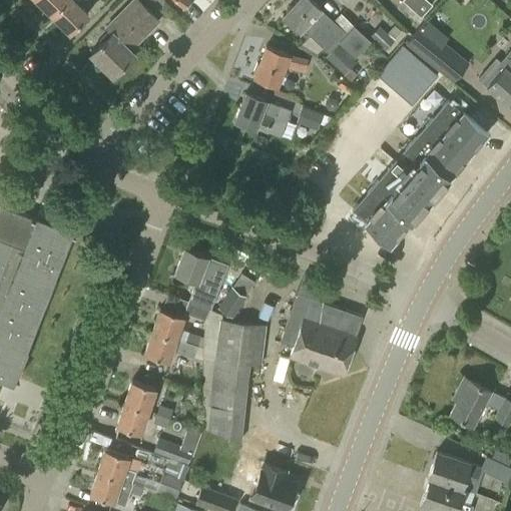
[(70,0),(36,0),(53,17),(70,0)]
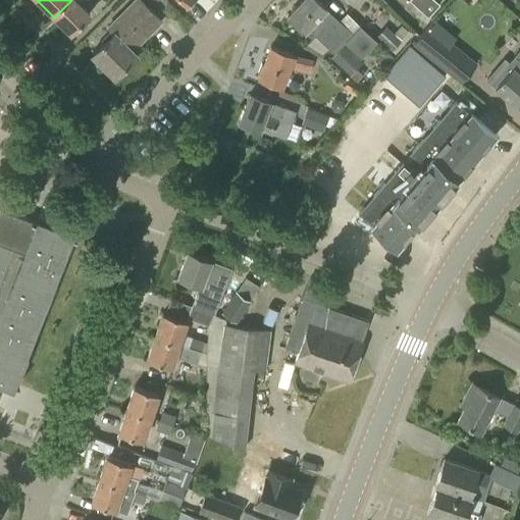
[(71,0),(54,17),(72,35),(92,16),(82,6),(88,0),(71,0)]
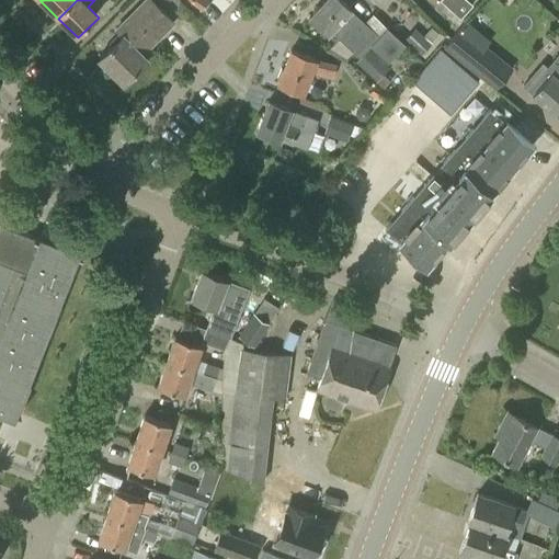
[(132,84),(140,75),(138,72),(150,60),(145,56),(177,24),(151,0),(148,0),(117,31),(123,36),(100,60),(125,84),(128,81),(132,84)]
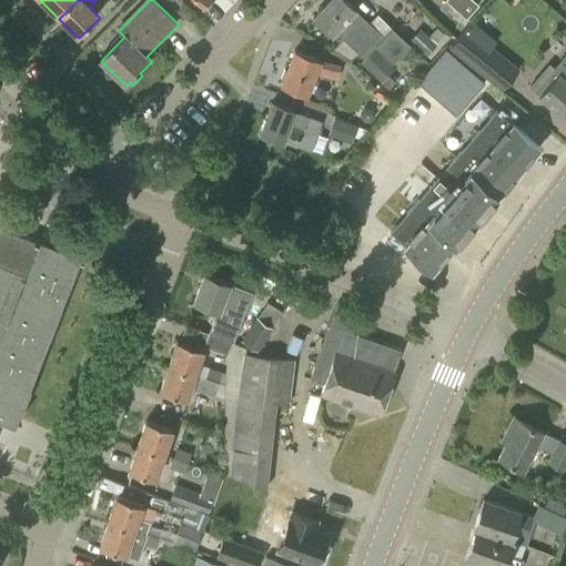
[(384,38),(356,12),(359,10),(347,0),(332,0),(314,20),(341,44),(344,41),(365,61),(362,64),(383,83),(396,69),(375,50),(376,49),(395,66),(412,47),(393,29),(384,38)]
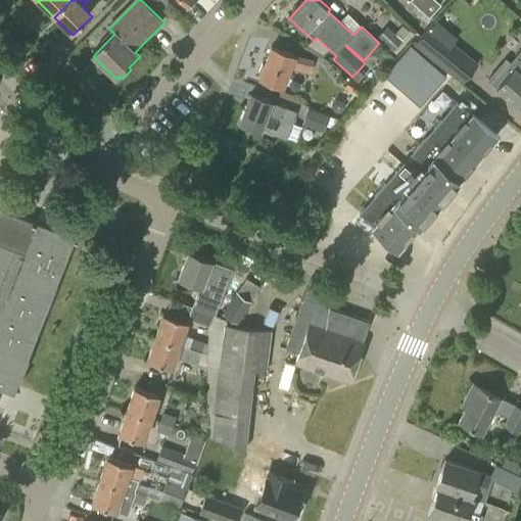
[(430,18),(441,6),(435,0),(413,0),(412,2),(430,18)]
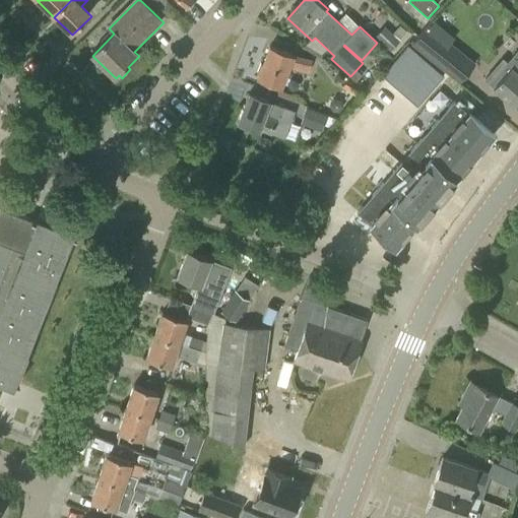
[(393,54),(409,35),(400,26),(394,35),(386,28),(377,39),(393,54)]
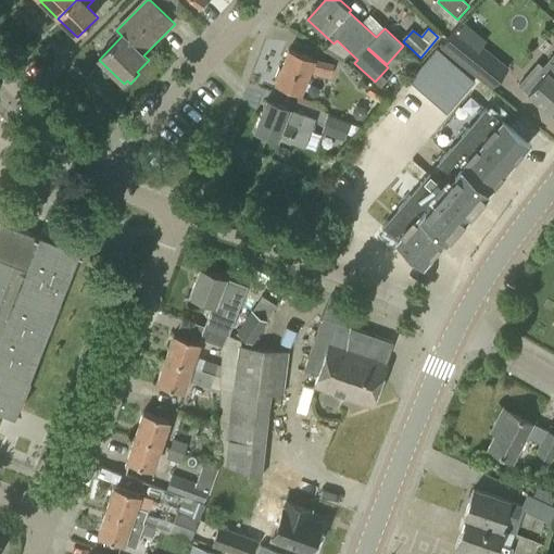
[(454,34),(442,49),(493,90),(511,68),(483,47),(478,53),(454,34)]
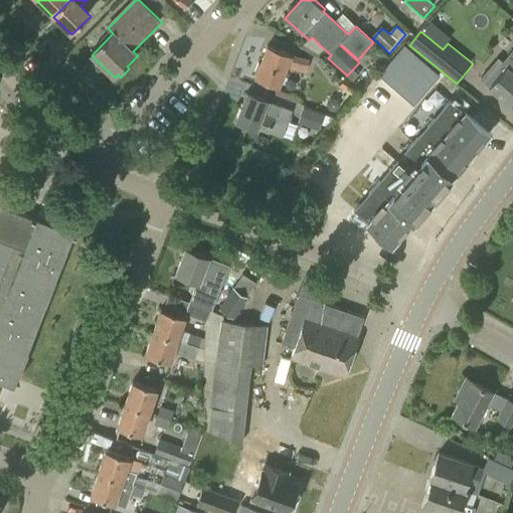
[(306,73),(310,59),(292,55),(270,46),(262,64),(260,64),(255,73),(258,74),(257,79),(279,89),(287,69),(306,73)]
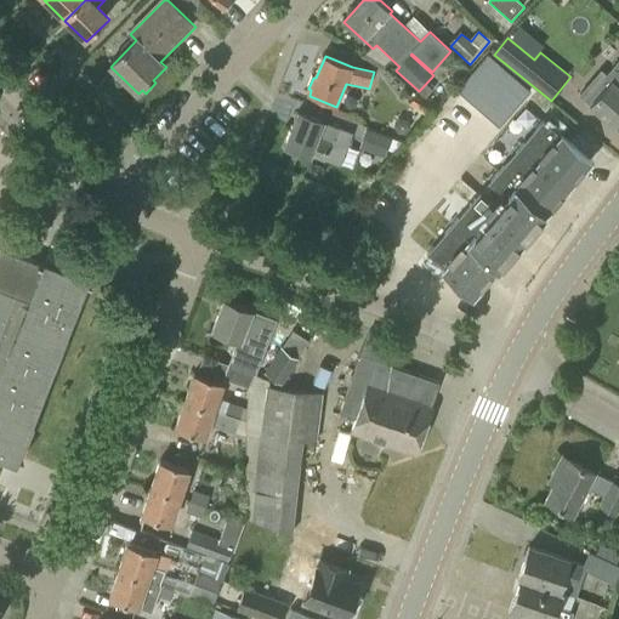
[(618,63),(608,75),(602,72),(580,97),(615,128),(618,124),(618,63)]
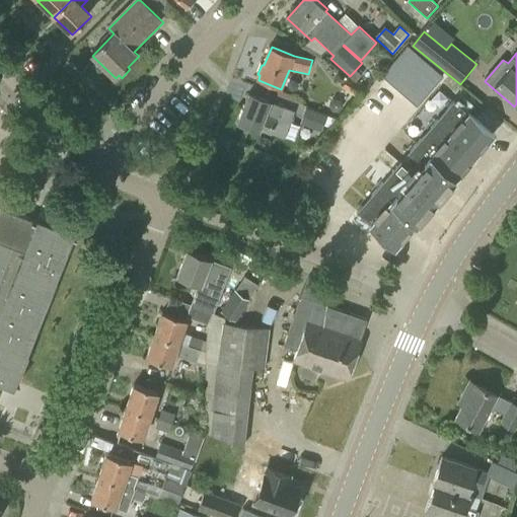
[(350,78),(343,88),(358,99),(365,89),(350,78)]
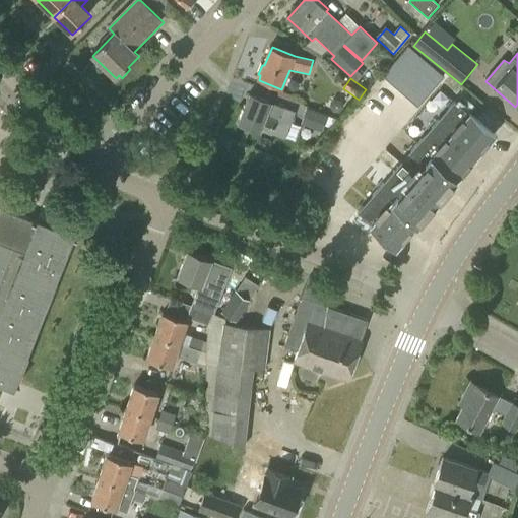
[(285,140),(296,113),(272,104),(272,103),(251,94),(239,124),(241,124),(240,128),(249,131),(250,128),(261,132),(261,131),(285,140)]
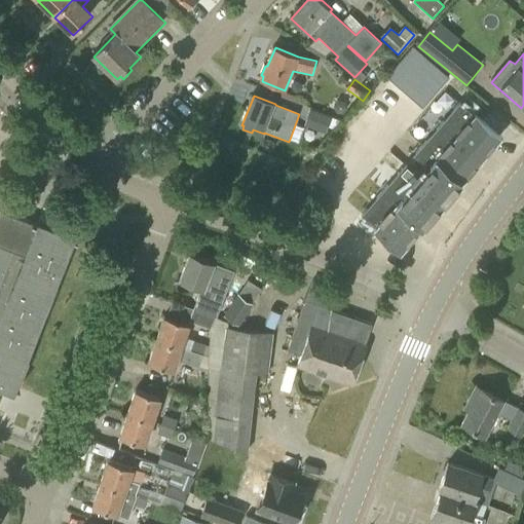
[(460,99),(360,214),(374,226),(373,228),(401,253),(423,227),(424,228),(465,181),(464,181),(503,137),(460,99)]
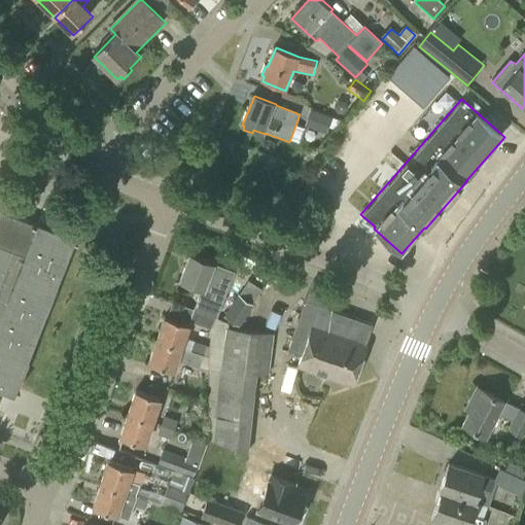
[(347,102),(340,101),(335,107),(338,114),(345,115),(350,109),(347,102)]
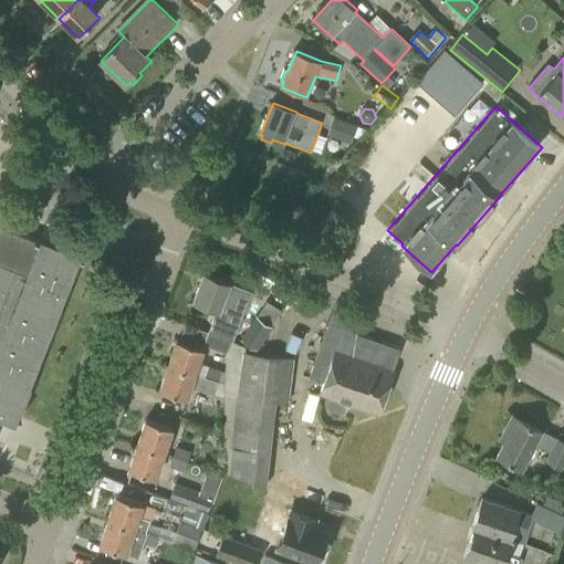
[(352,145),(358,127),(335,118),(329,136),(352,145)]
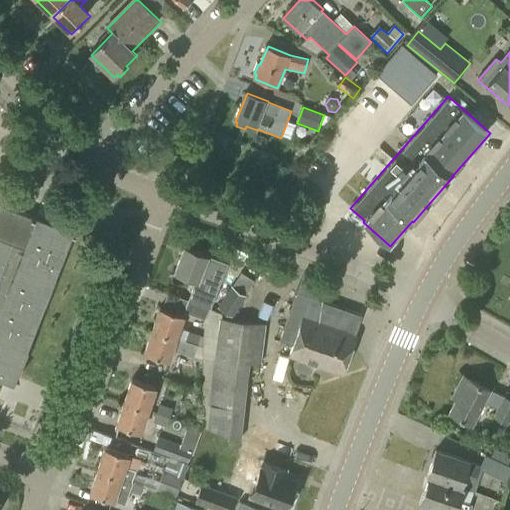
[(69,207),(46,198),(39,216),(61,225),(69,207)]
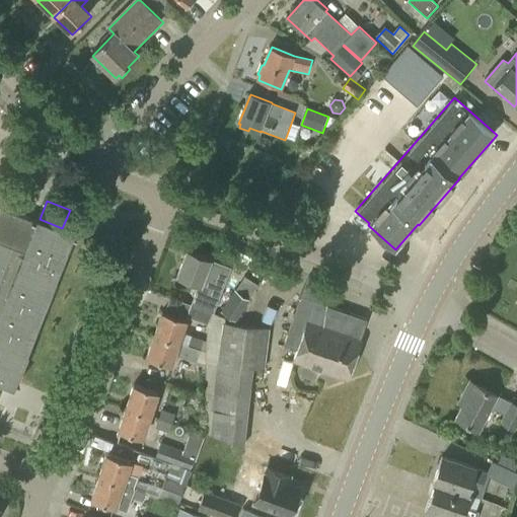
[(0,377),(13,383),(71,234),(0,206),(0,377)]
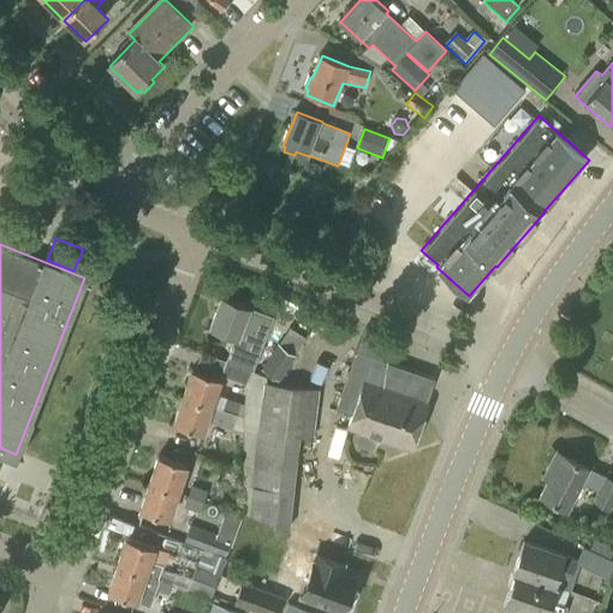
[(227,362),(254,373),(275,320),(251,310),(251,309),(222,298),(212,328),(237,338),(227,362)]
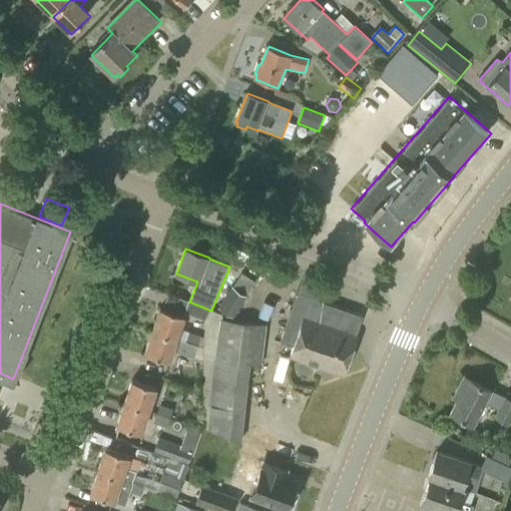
[(234,319),(247,297),(232,288),(219,309),(234,319)]
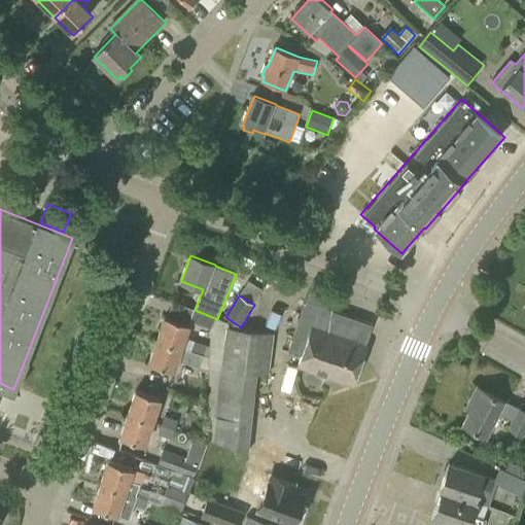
[(353,385),(375,325),(307,302),(289,351),(303,356),(300,366),(328,377),(326,382),(339,386),(340,381),(353,385)]
